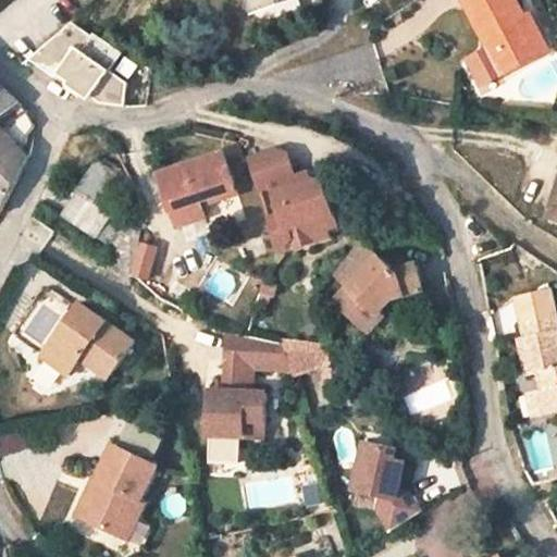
[(518,0),(466,0),(491,47),(504,73),(540,54),(520,15),(524,12),(518,0)]
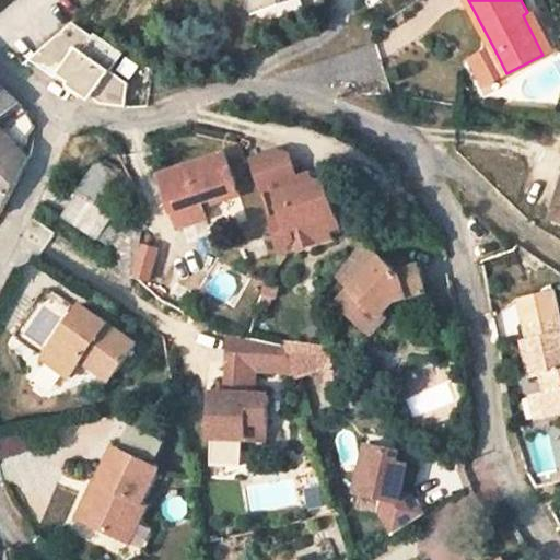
[(527,12),(523,15),(543,55),(556,48),(536,8),(527,12)]
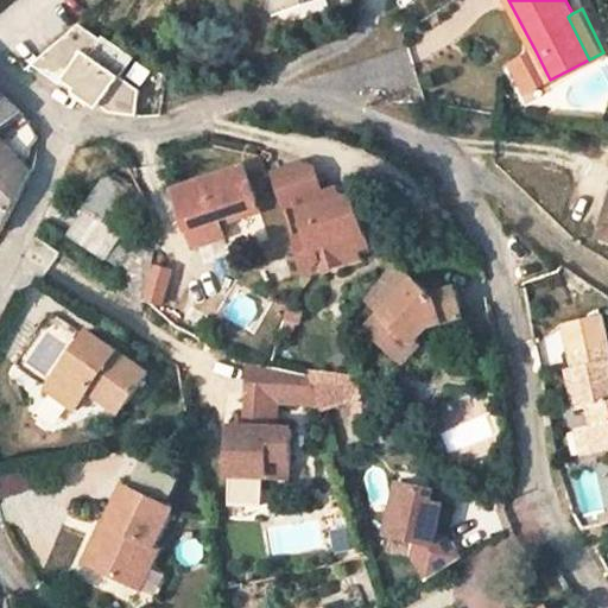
[(101,97),(112,103),(137,112),(145,87),(124,78),(133,57),(102,35),(100,38),(78,21),(31,61),(58,81),(63,77),(75,84),(71,90),(88,100),(89,96),(99,101),(101,97)]
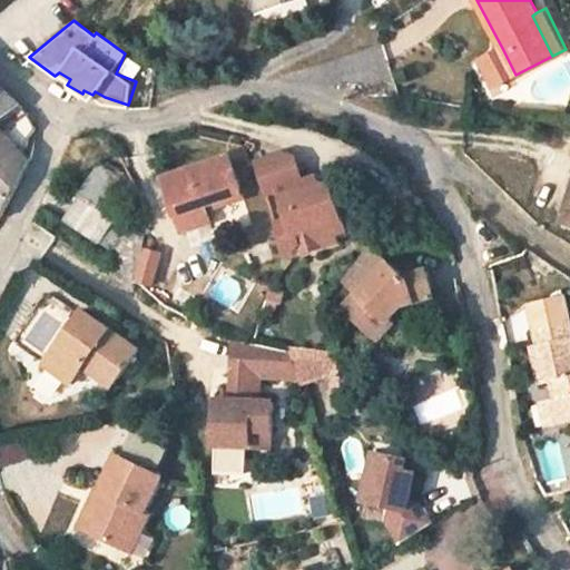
[(516,75),(502,48),(480,59),(494,86),(516,75)]
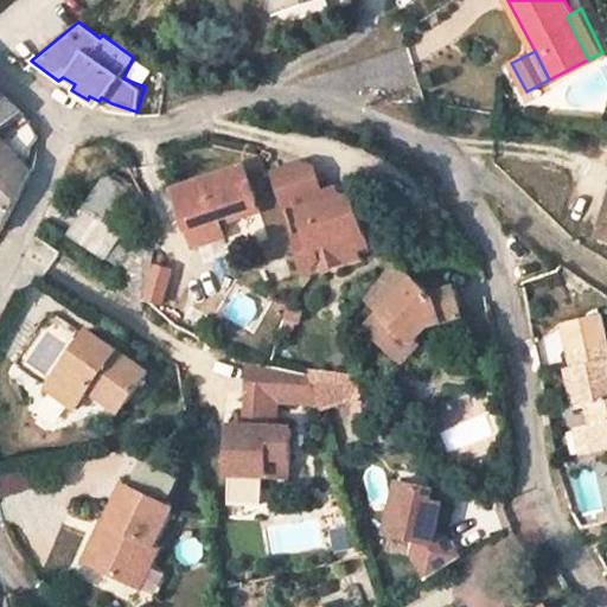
[(0,125),(18,112),(0,93),(0,151),(7,145),(4,141),(0,135),(0,125)]
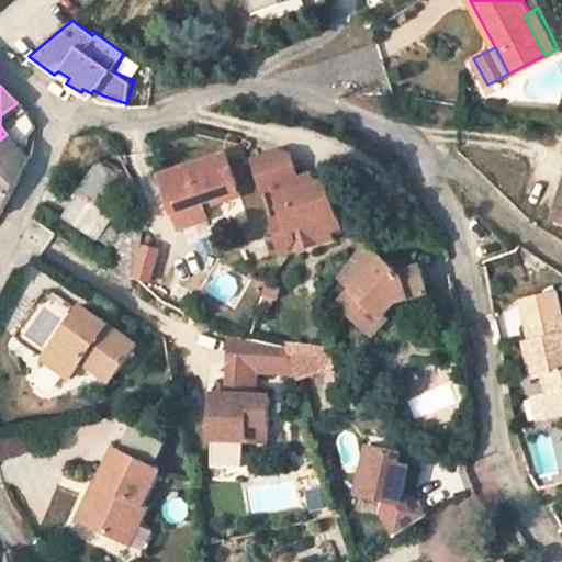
[(3,131),(7,134),(0,139),(0,214),(18,180),(34,149),(26,149),(26,133),(34,127),(23,115),(3,131)]
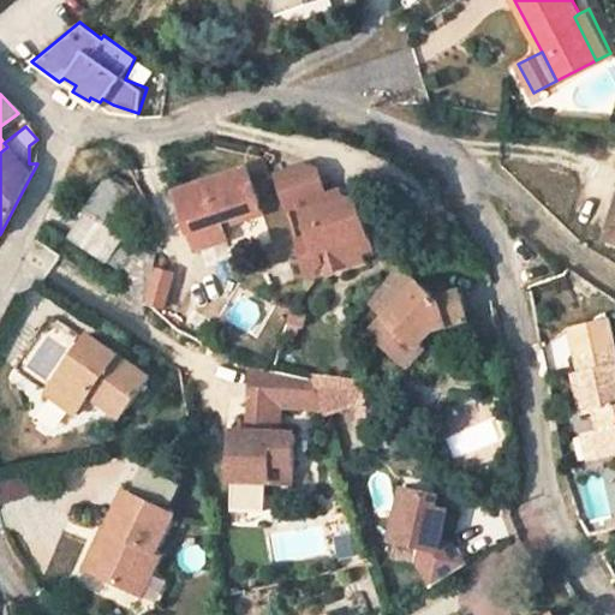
[(304,167),(276,175),(290,214),(305,209),(315,240),(300,245),(311,278),(318,275),(323,264),(321,255),(340,249),(341,252),(356,260),(371,254),(356,208),(345,202),(341,203),(339,193),(324,198),(315,173),(304,167)]
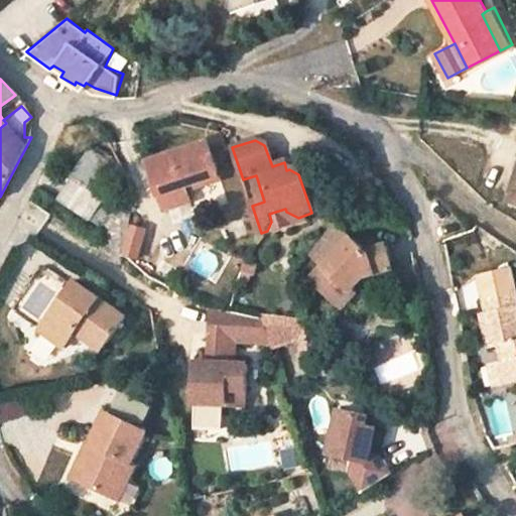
[(208,142),(150,161),(166,209),(192,200),(187,184),(219,173),(208,142)]
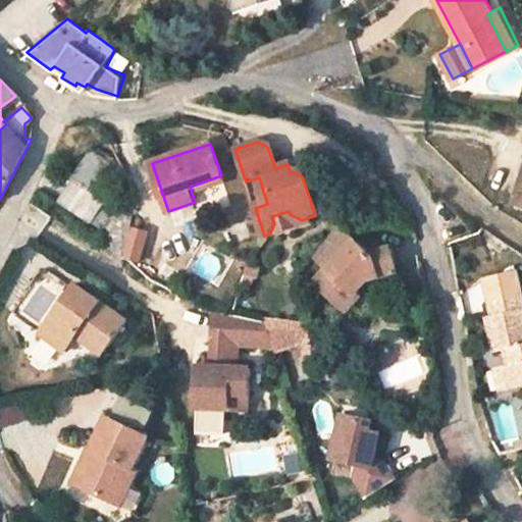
[(117,166),(91,149),(72,177),(74,178),(100,194),(117,166)]
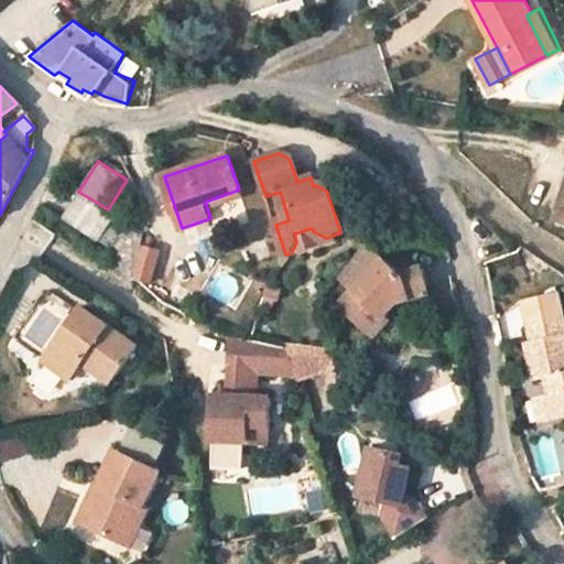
[(108,209),(80,193),(65,217),(100,240),(101,239),(116,215),(108,209)]
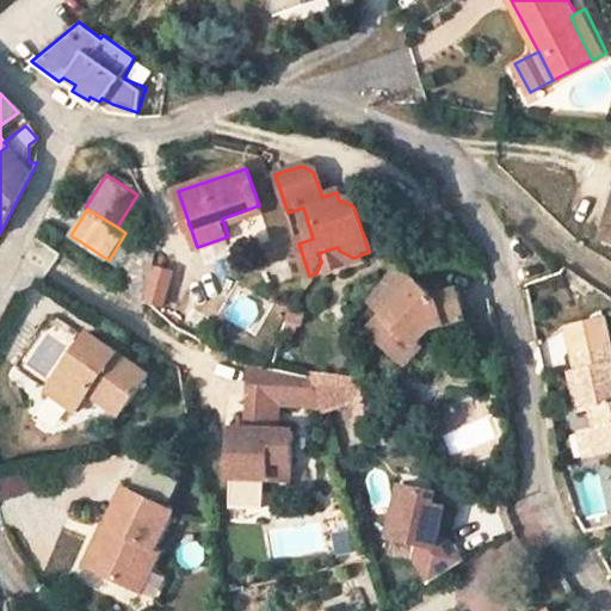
[(137,241),(125,233),(110,259),(122,266),(137,241)]
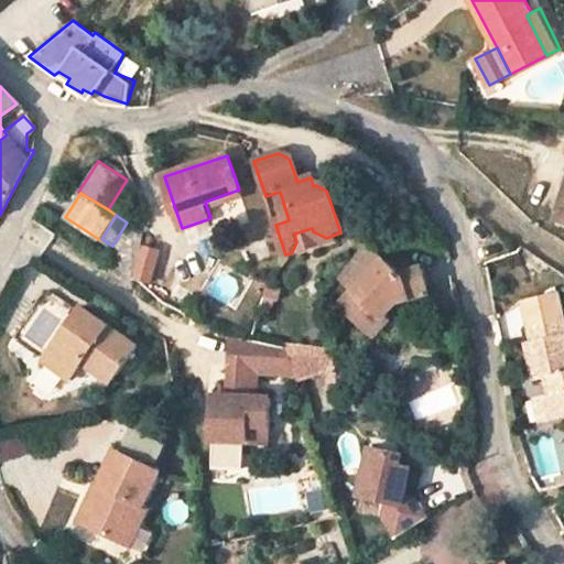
[(127,223),(112,246),(106,266),(131,283),(132,279),(143,228),(127,223)]
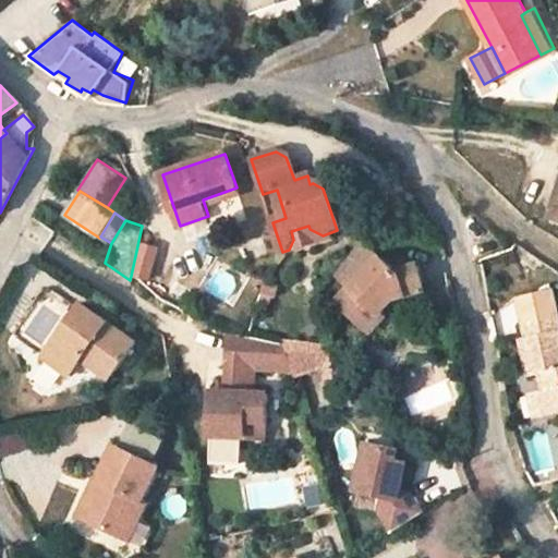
[(332,240),(329,233),(323,235),(310,229),(308,226),(291,231),(293,240),(289,250),(282,252),(283,256),(332,240)]
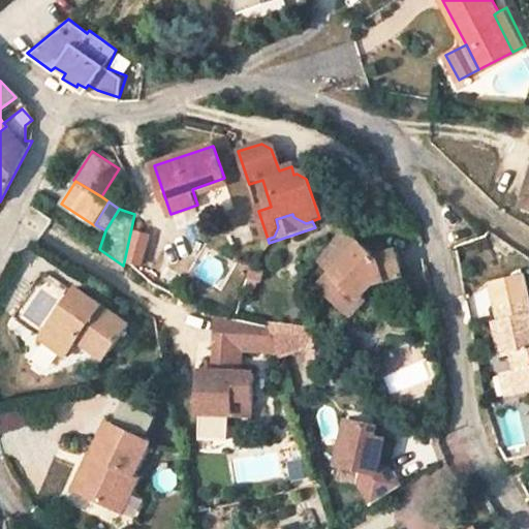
[(320,258),(335,271),(321,285),(352,313),(367,299),(363,294),(369,288),(366,285),(372,278),(375,281),(405,272),(398,250),(377,256),(364,245),(347,230),(320,258)]
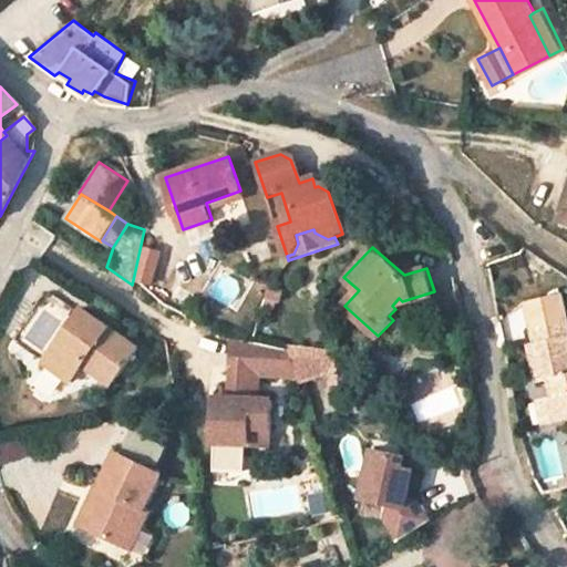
[(268,285),(266,311),(281,312),(284,286),(268,285)]
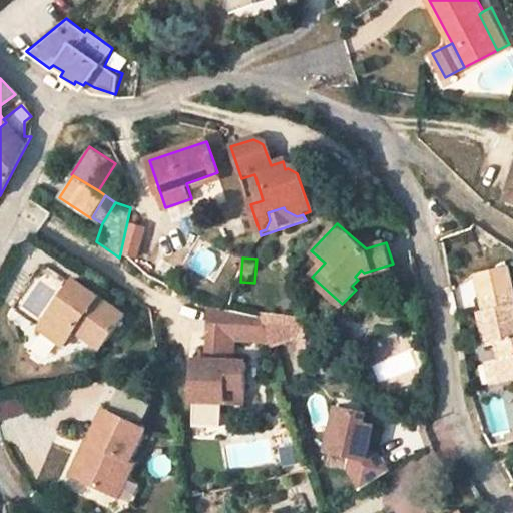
[(481,293),(512,288),(512,282),(510,268),(477,274),(481,293)]
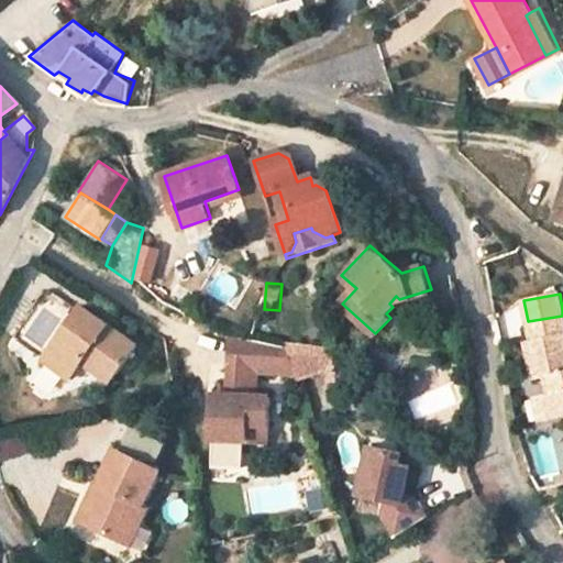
[(399,299),(396,296),(389,304),(393,307),(399,299)]
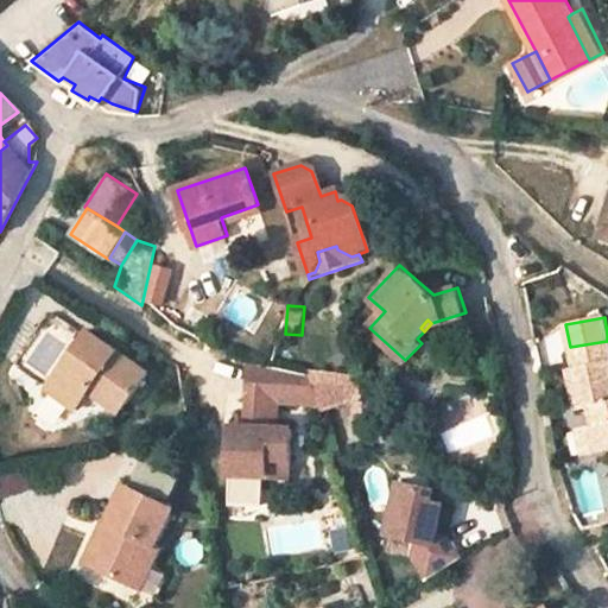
[(149,371),(88,330),(50,387),(80,407),(90,391),(121,411),(149,371)]
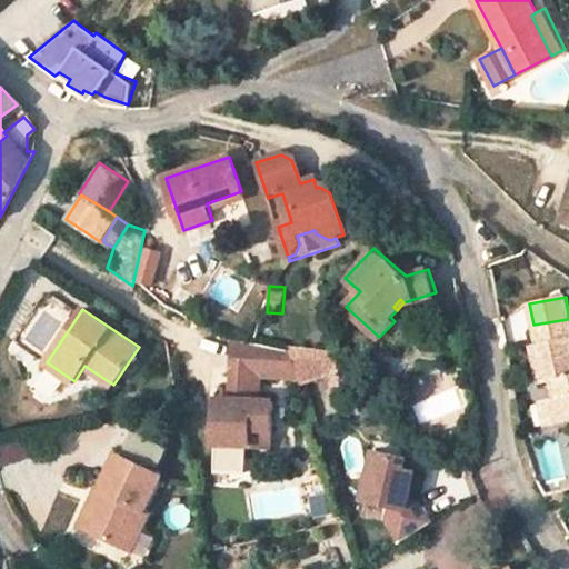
[(537,346),(530,346),(537,385),(553,382),(555,398),(546,399),(549,426),(568,421),(568,319),(533,325),(533,326),(537,346)]
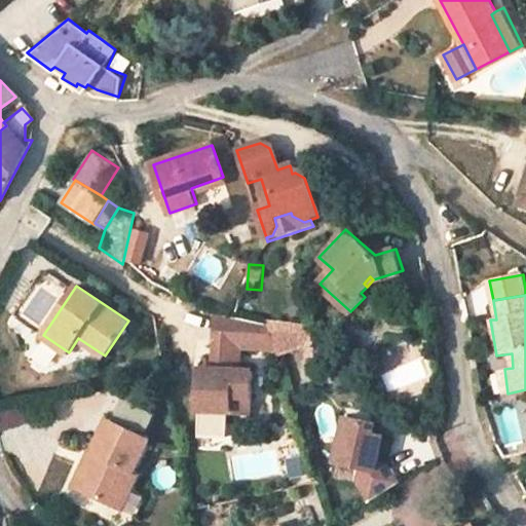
[(267,327),(218,314),(214,342),(236,345),(275,351),(267,327)]
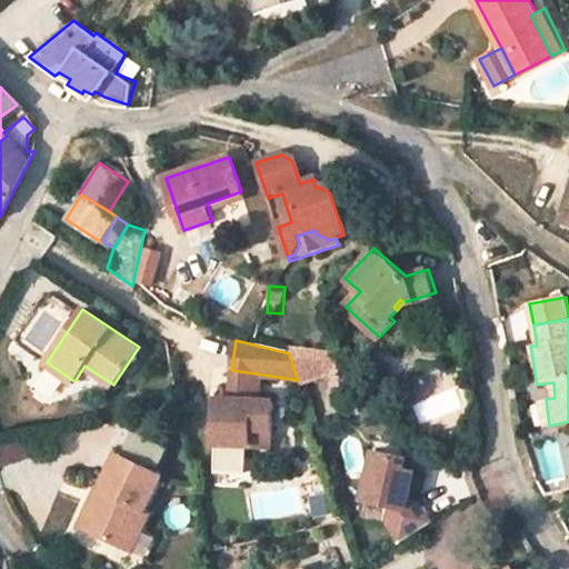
[(286,345),(289,353),(298,380),(299,383),(327,376),(329,382),(340,379),(331,350),(286,345)]
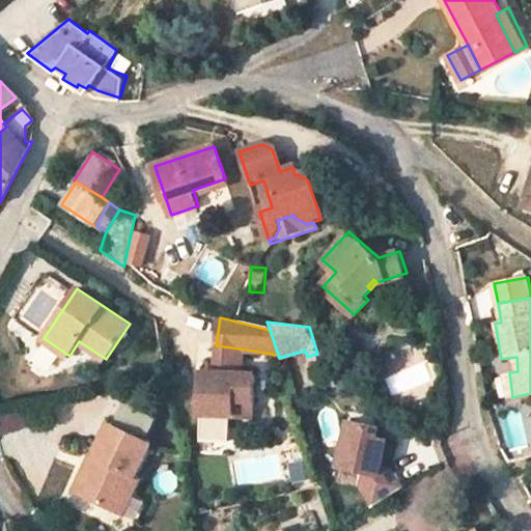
[(35,361),(53,368),(60,352),(43,344),(35,361)]
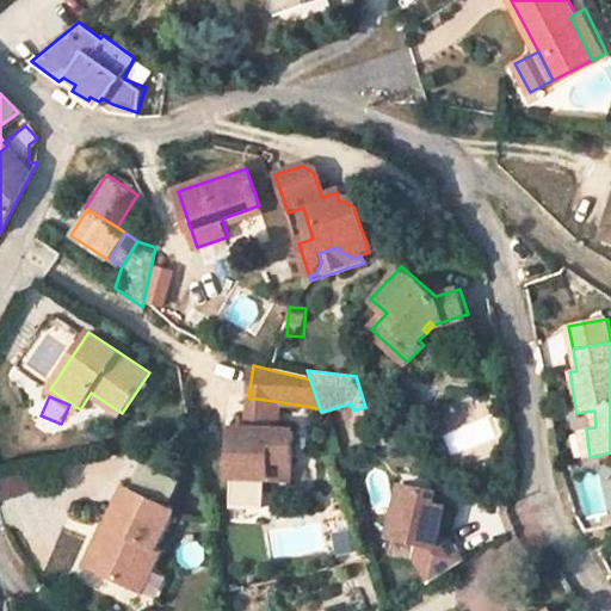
[(275,401),(248,397),(246,415),(236,417),(236,427),(273,430),(275,401)]
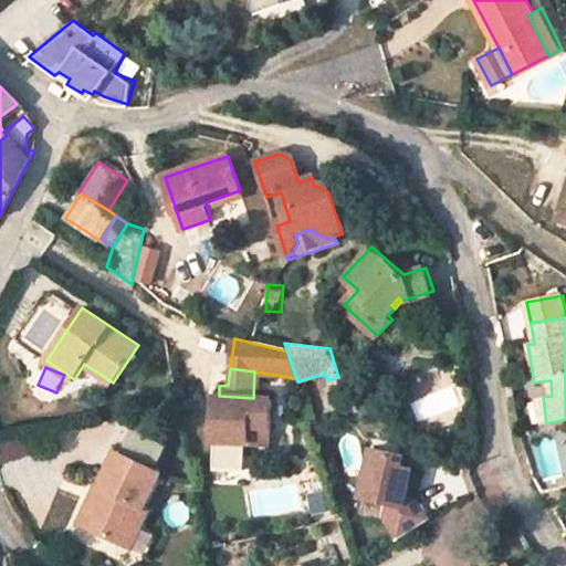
[(381,371),(375,379),(387,389),(394,381),(381,371)]
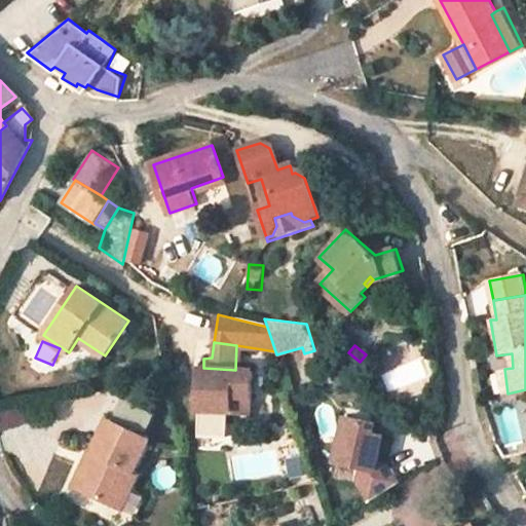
[(203,368),(196,368),(195,409),(248,411),(250,370),(235,370),(203,368)]
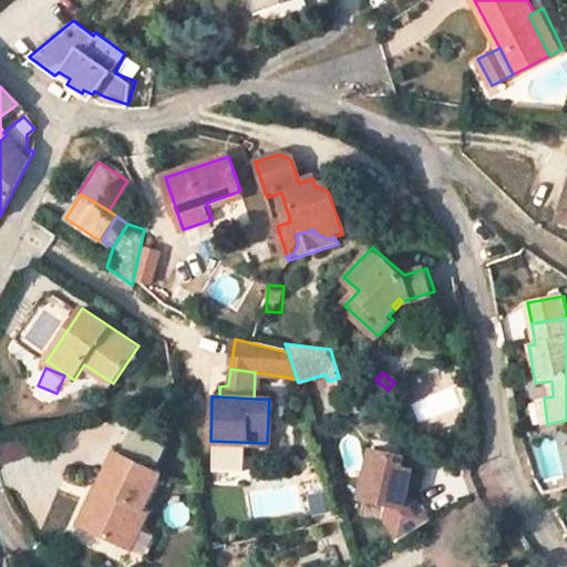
[(544,398),(535,400),(539,425),(547,424),(544,398)]
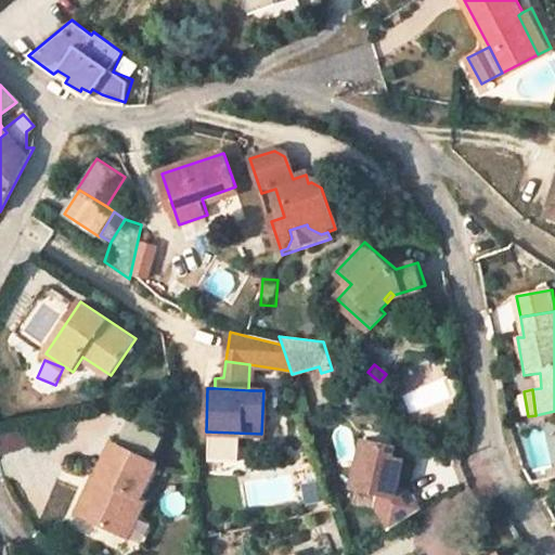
[(127,439),(162,446),(164,430),(130,424),(127,439)]
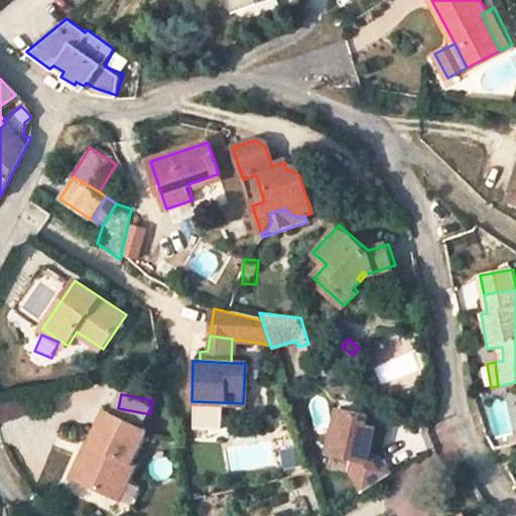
[(0,402),(0,420),(24,417),(22,399),(0,402)]
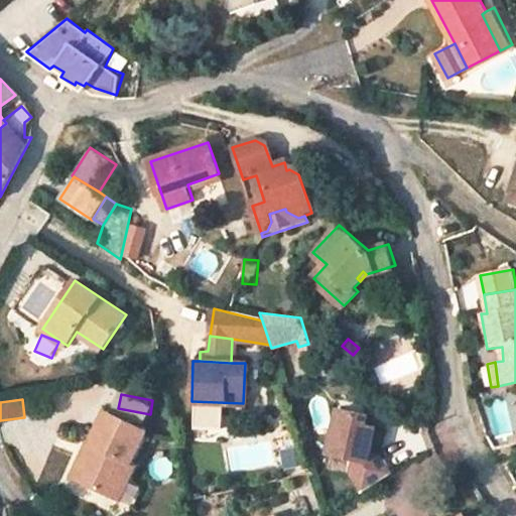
[(368,411),(333,403),(324,453),(352,459),(348,477),(358,492),(392,471),(382,454),(371,452),(377,423),(367,421),(368,411)]
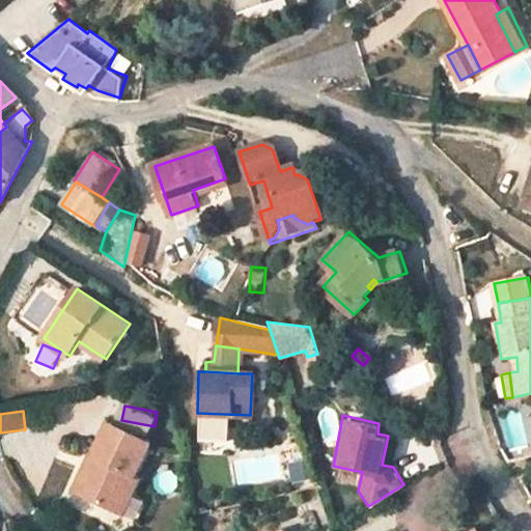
[(91,457),(98,460),(80,493),(121,512),(139,479),(134,477),(149,444),(108,425),(91,457)]
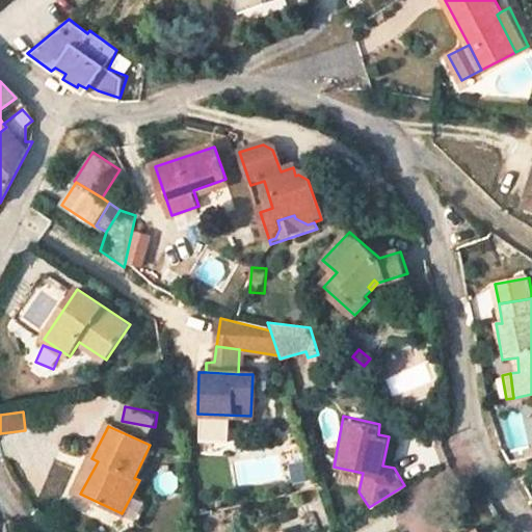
[(411,473),(447,464),(442,442),(406,450),(411,473)]
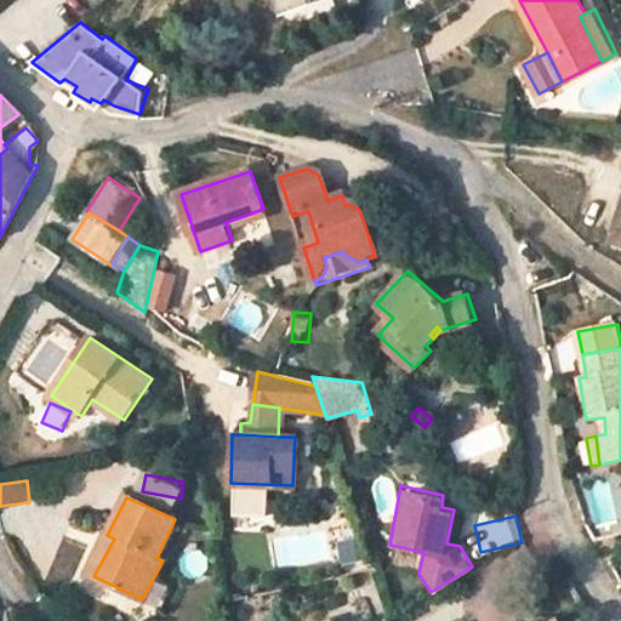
[(107,535),(106,534),(87,573),(93,576),(114,539),(107,535)]
